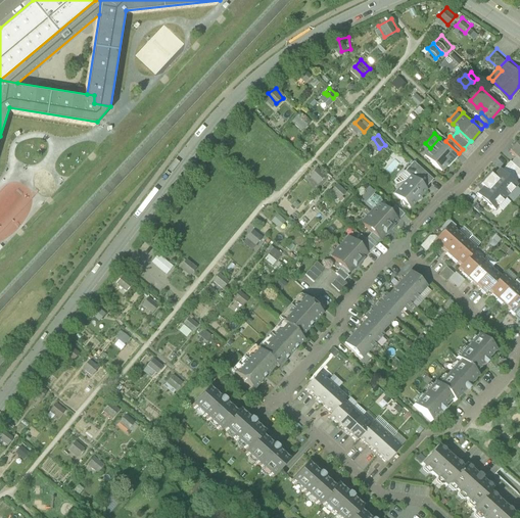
[(427,151),(443,168),(450,161),(451,163),(460,153),(459,153),(445,141),(440,137),(439,138),(430,148),(427,151)]
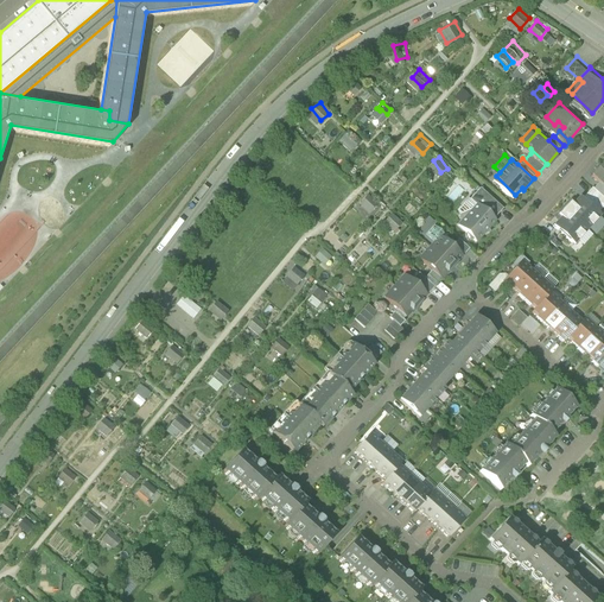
[(479,200),(496,215),(506,204),(483,183),(472,194),(479,200)]
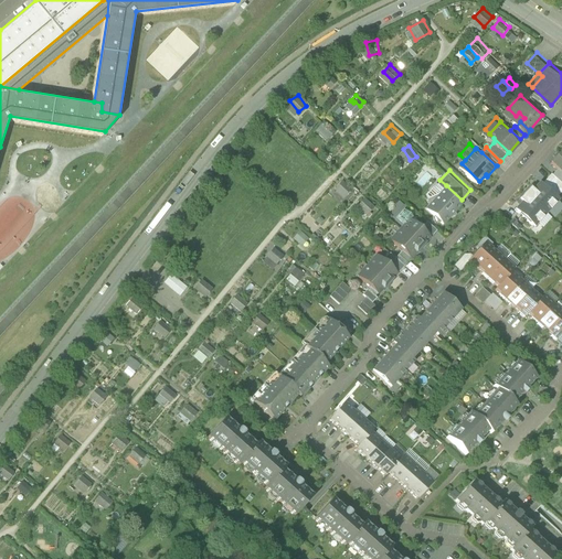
[(554,170),(545,180),(560,193),(561,191),(561,176),(554,170)]
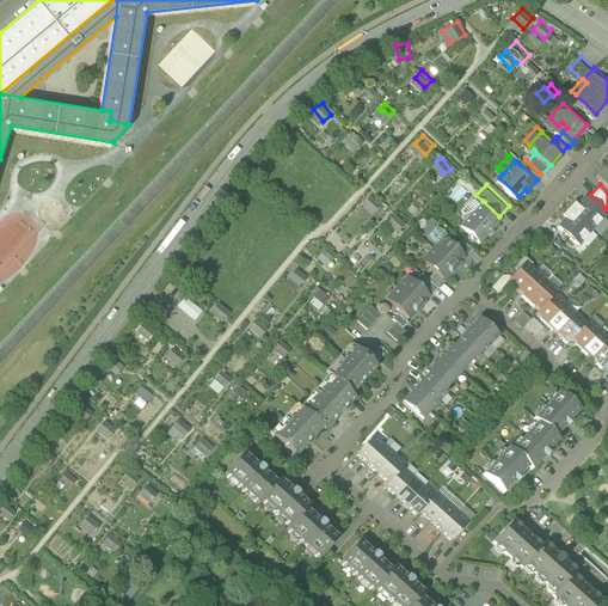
[(378,191),(361,201),(368,214),(385,204),(378,191)]
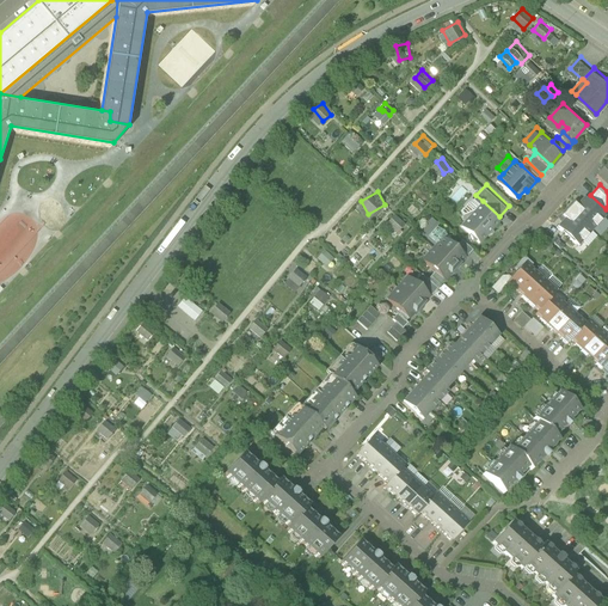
[(587,193),(581,199),(579,201),(577,199),(571,204),(595,226),(607,213),(607,210),(606,209),(590,195),(587,193)]
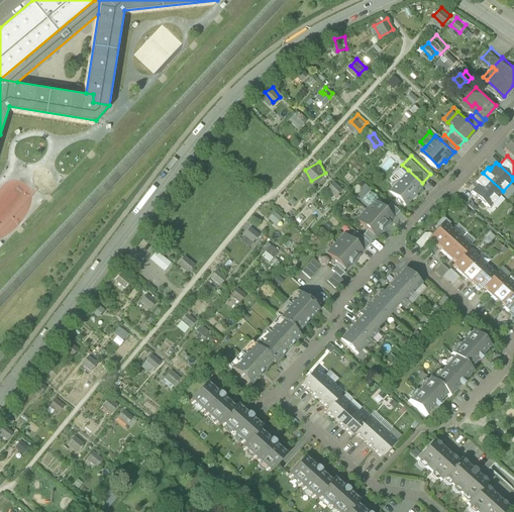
[(393,175),(396,178),(405,174),(408,170),(402,165),(393,175)]
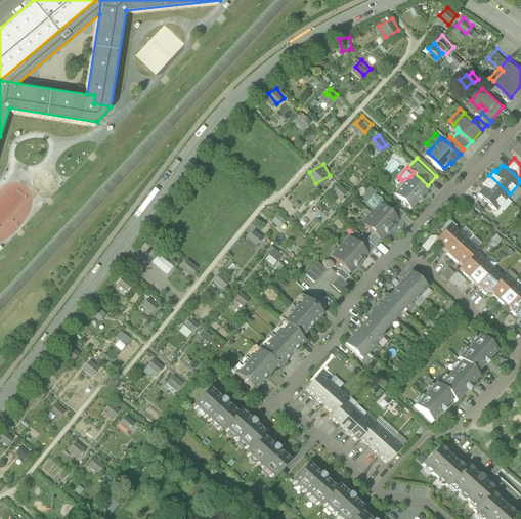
[(411,202),(414,204),(418,199),(426,196),(424,192),(430,186),(428,185),(414,172),(410,176),(401,180),(398,181),(401,186),(398,189),(405,197),(408,204),(411,202)]
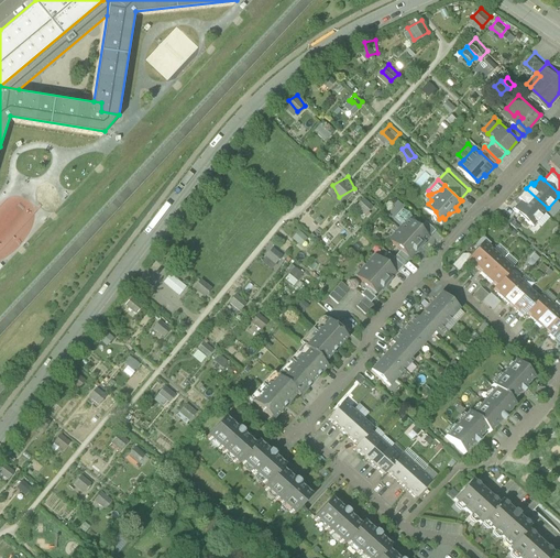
[(548,208),(526,188),(520,194),(523,197),(522,198),(516,205),(536,222),(539,218),(548,208)]
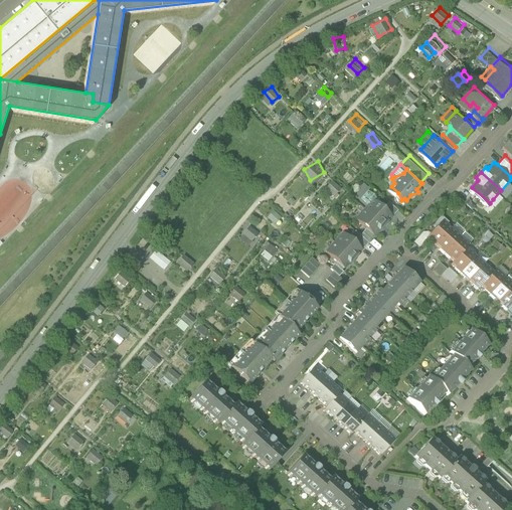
[(337,192),(345,184),(336,176),(328,184),(337,192)]
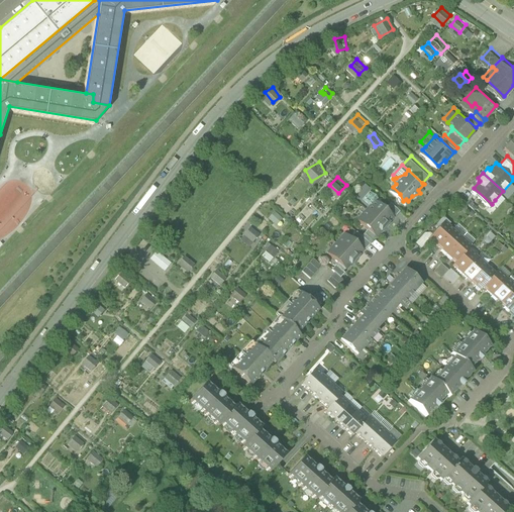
[(366,195),(373,201),(378,197),(380,195),(372,188),(366,195)]
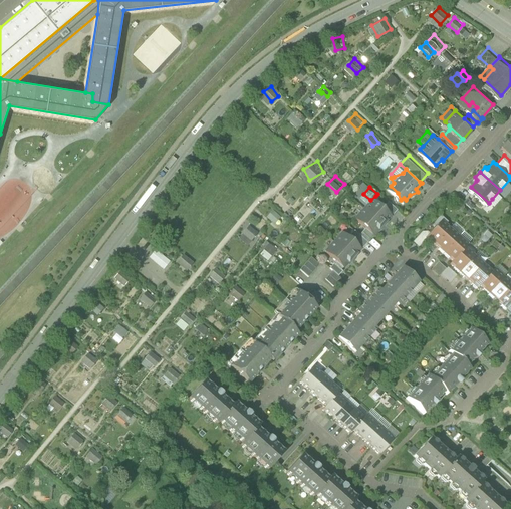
[(500,190),(492,199),(496,203),(504,194),(500,190)]
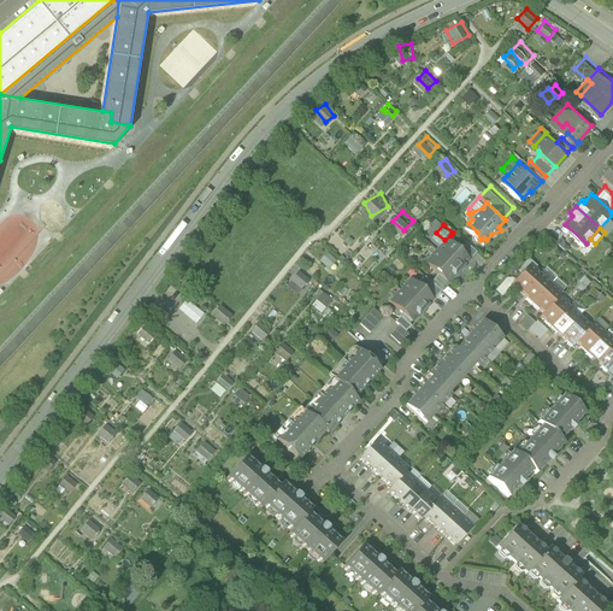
[(464,244),(453,233),(451,235),(464,247),(466,245),(464,244)]
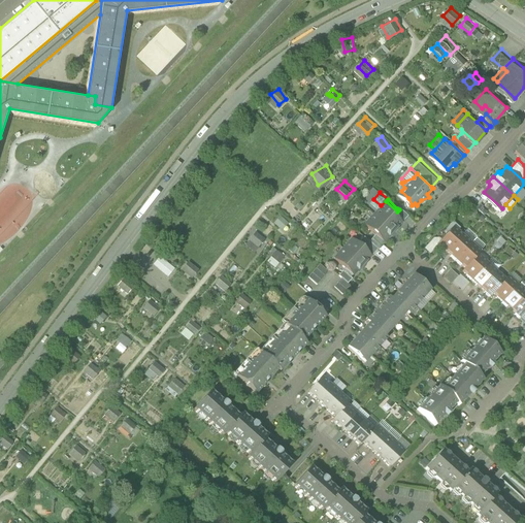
[(478,203),(486,210),(489,207),(485,203),(486,202),(482,199),(478,203)]
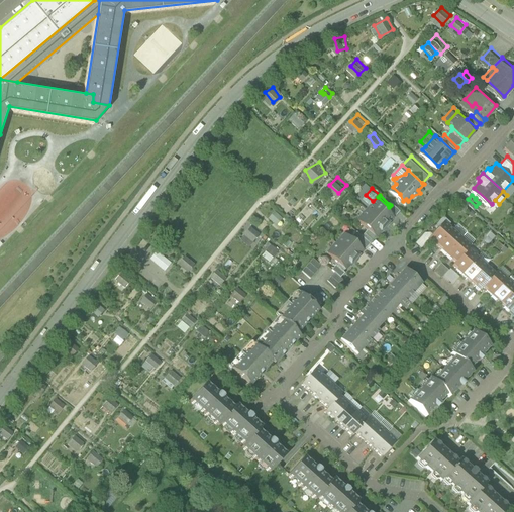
[(389,207),(378,197),(373,201),(369,206),(388,223),(392,219),(391,218),(395,213),(389,207)]
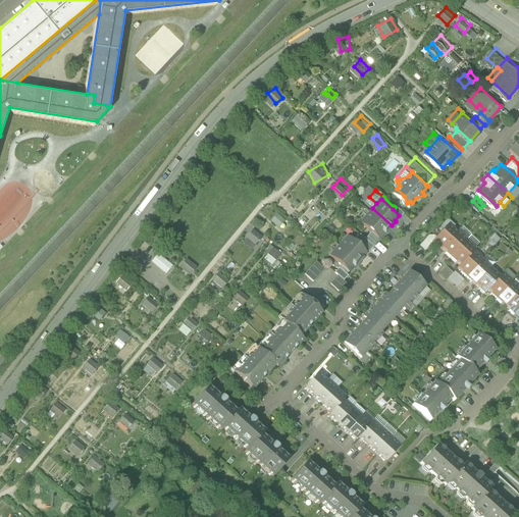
[(401,212),(402,214),(407,209),(397,201),(393,206),(395,207),(401,212)]
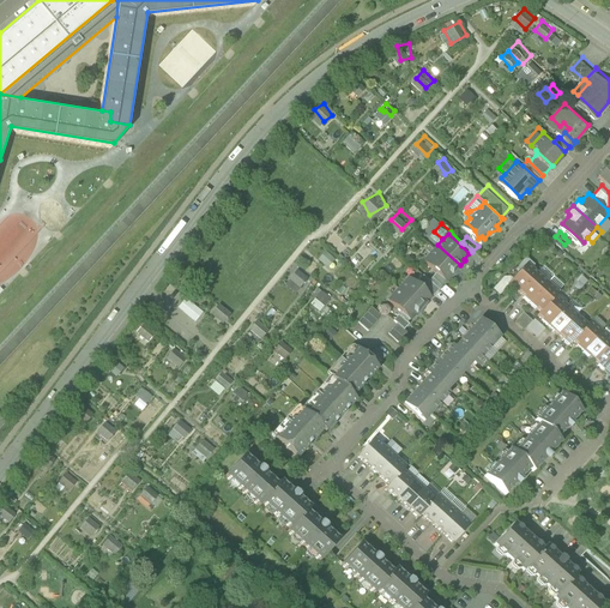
[(461,246),(469,253),(471,254),(473,252),(472,252),(471,250),(464,244),(461,246)]
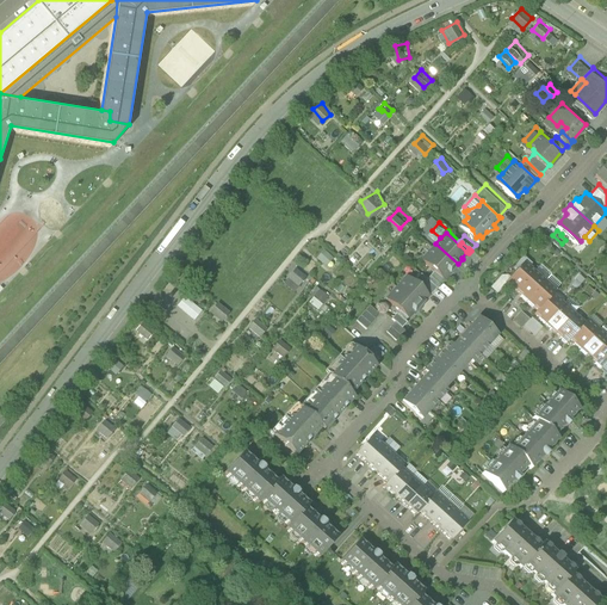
[(329,244),(322,252),(332,260),(339,252),(329,244)]
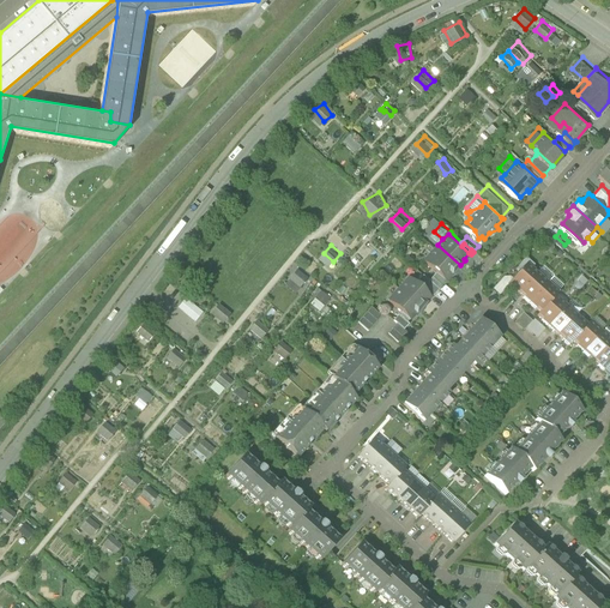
[(456,271),(460,265),(438,245),(427,257),(439,268),(448,276),(453,270),(456,271)]
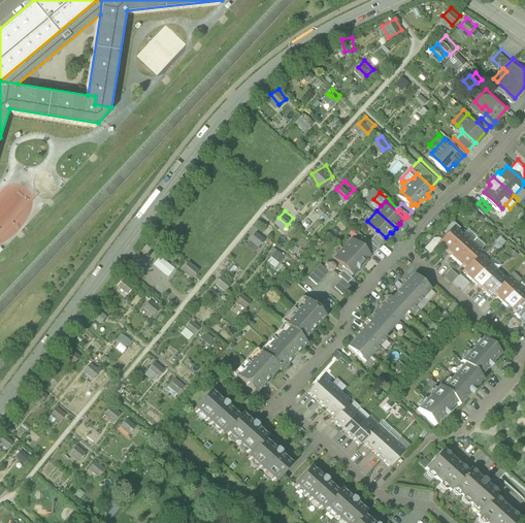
[(448,227),(450,229),(456,222),(460,226),(462,224),(456,218),(448,227)]
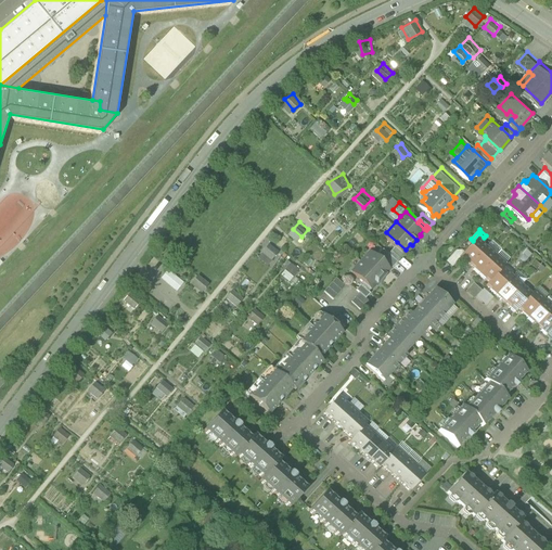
[(489,242),(484,238),(479,233),(473,241),(466,247),(465,250),(462,252),(463,253),(469,257),(469,256),(473,260),(489,242)]
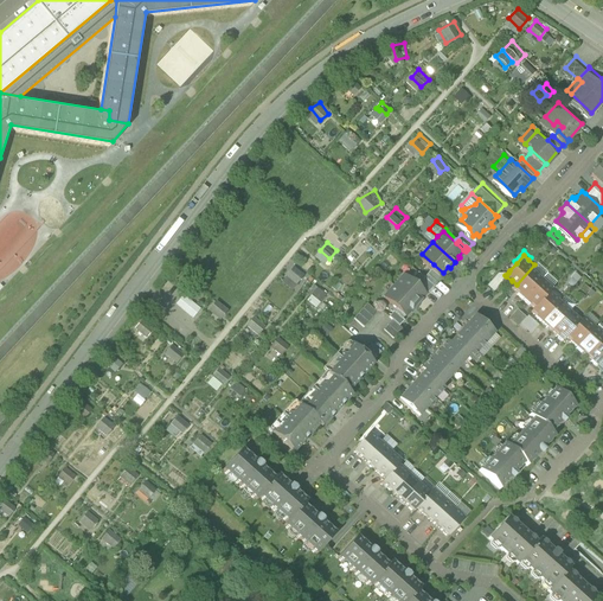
[(534,264),(545,275),(551,268),(551,267),(540,257),(534,264)]
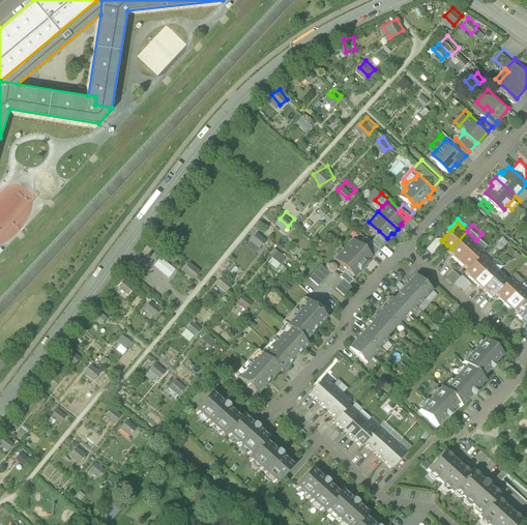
[(259,249),(267,239),(259,231),(250,240),(259,249)]
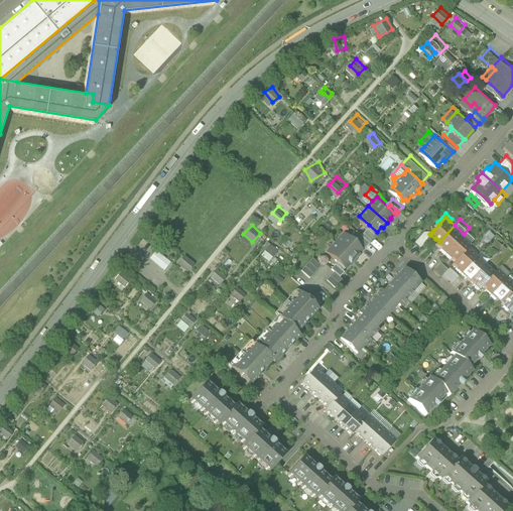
[(369,225),(364,232),(372,240),(378,233),(377,232),(369,225)]
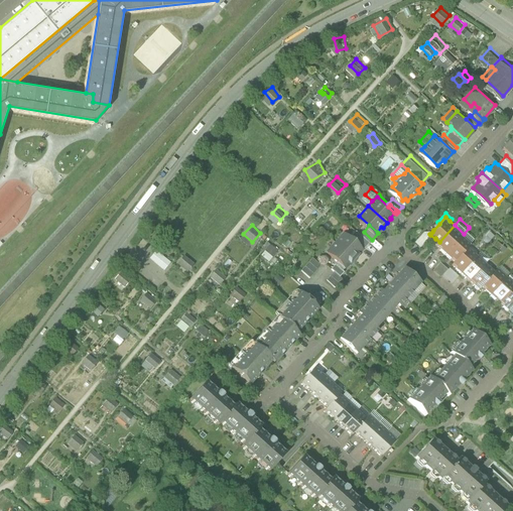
[(464,234),(455,225),(439,242),(443,245),(442,246),(447,251),(464,234)]
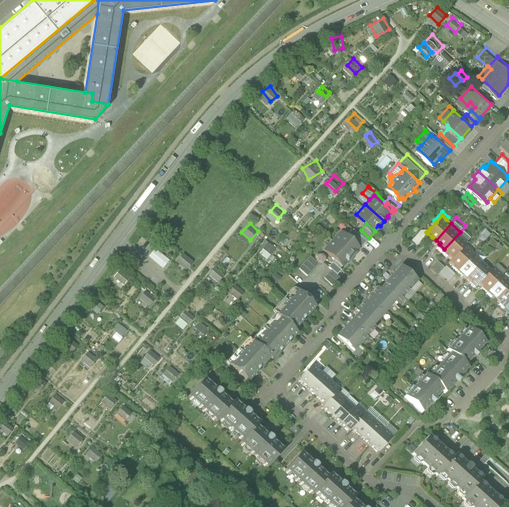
[(363,244),(369,238),(361,230),(356,225),(351,230),(356,235),(354,237),(362,243),(362,244),(363,244)]
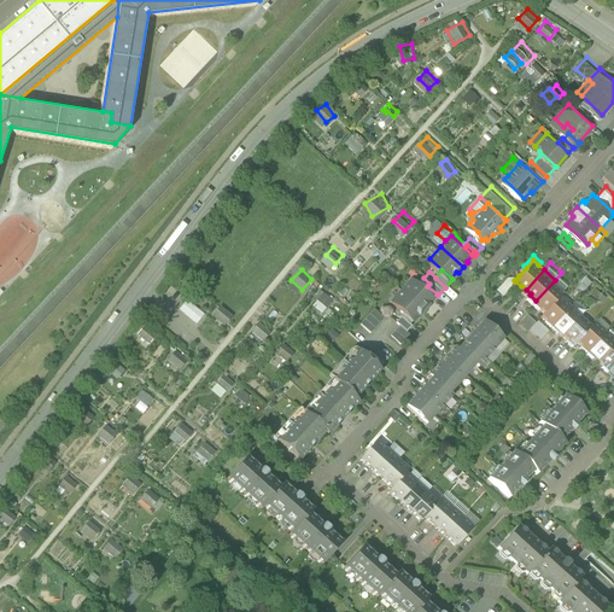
[(498,285),(506,291),(515,281),(514,280),(518,278),(519,275),(516,273),(509,273),(498,285)]
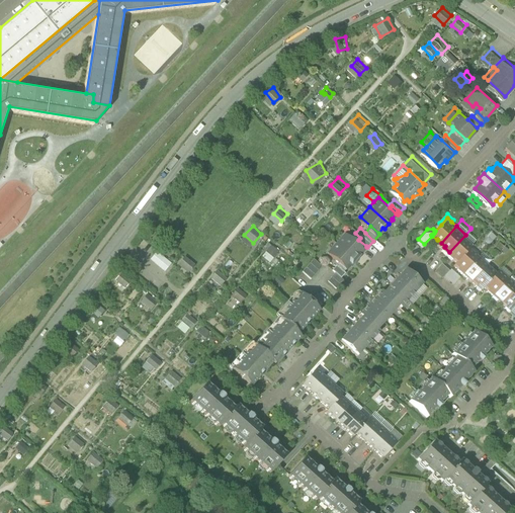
[(479,237),(470,229),(465,235),(475,243),(479,237)]
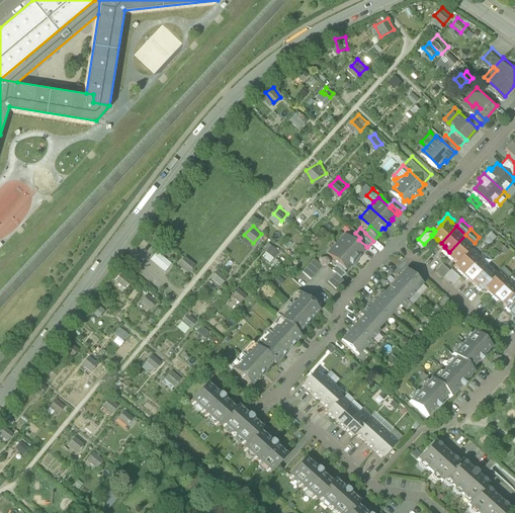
[(348,230),(339,240),(358,257),(362,252),(361,251),(366,247),(366,246),(358,240),(348,230)]
